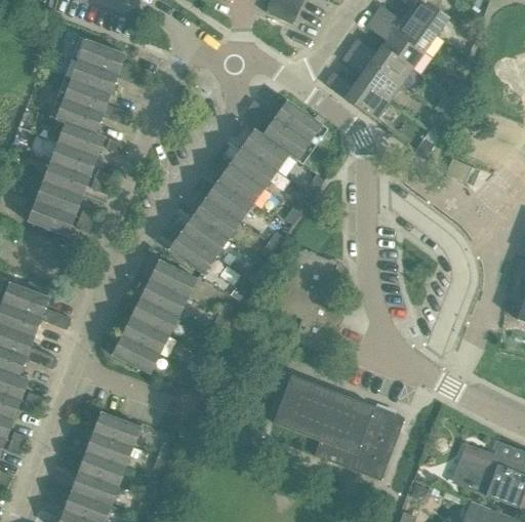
[(292,24),(303,0),(270,0),(265,10),(292,24)]
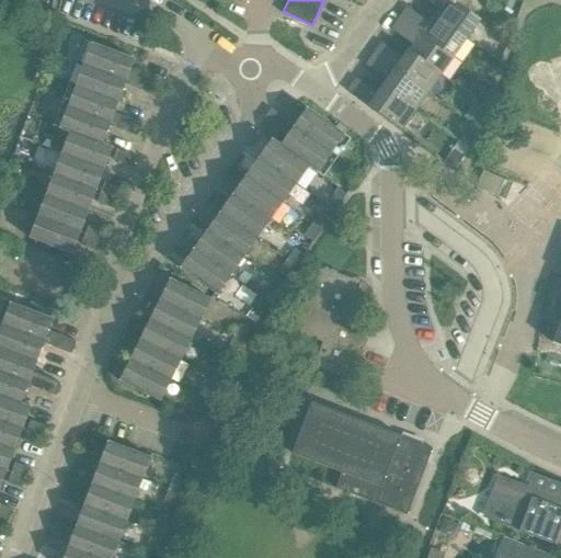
[(479,18),(462,6),(462,7),(453,0),(428,0),(438,7),(433,13),(466,36),(479,18)]
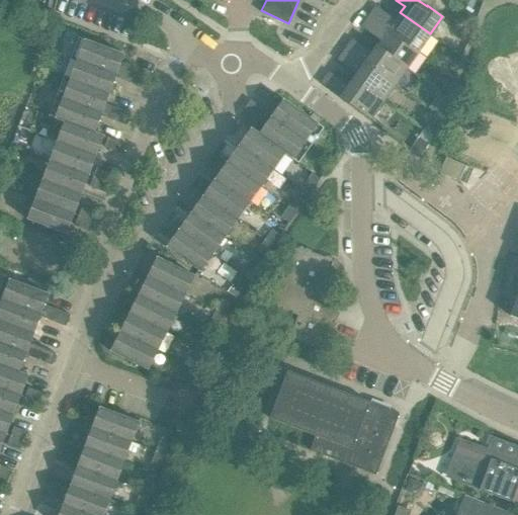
[(430,33),(400,12),(396,18),(375,4),(368,14),(418,50),(430,33)]
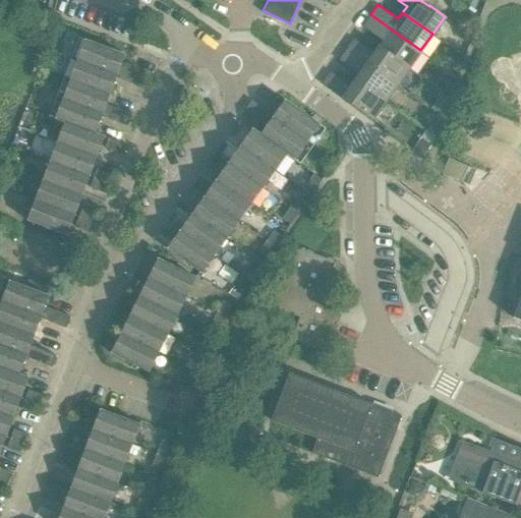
[(420,50),(370,14),(363,24),(384,39),(379,46),(409,67),(420,50)]
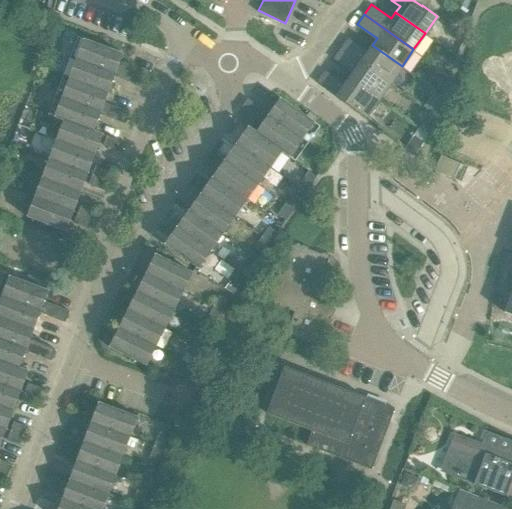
[(143,72),(117,63),(121,52),(84,37),(69,78),(106,92),(114,74),(139,83),(143,72)]
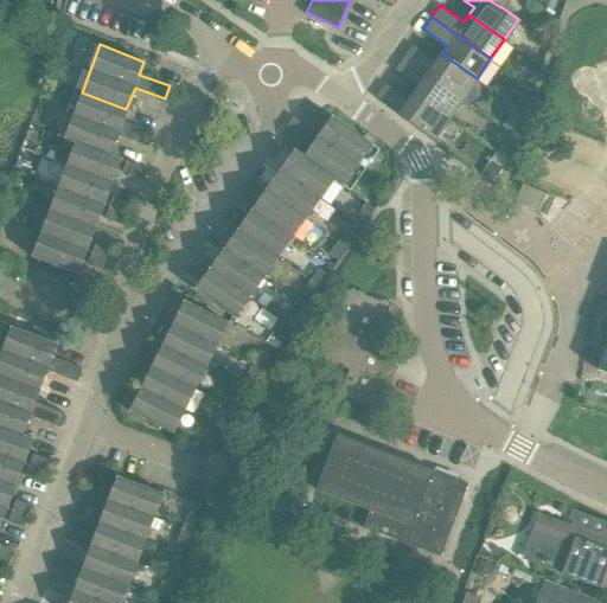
[(477,78),(441,53),(435,61),(413,44),(403,55),(462,97),(477,78)]
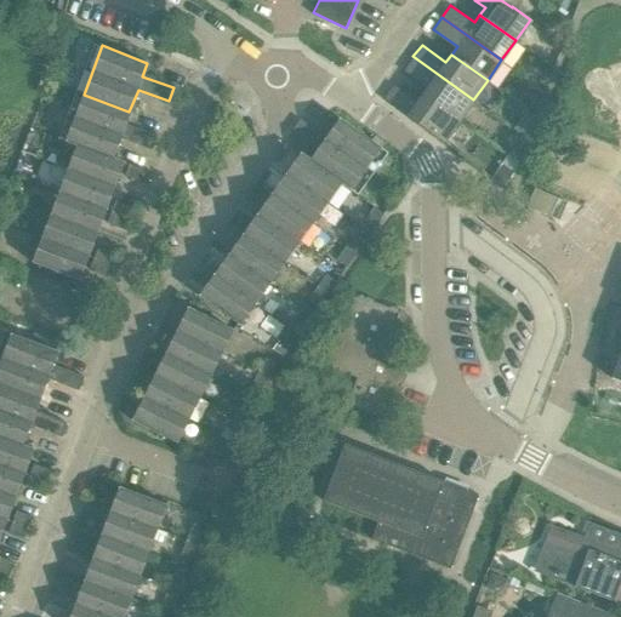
[(473,100),(412,56),(404,68),(428,86),(423,93),(460,119),(473,100)]
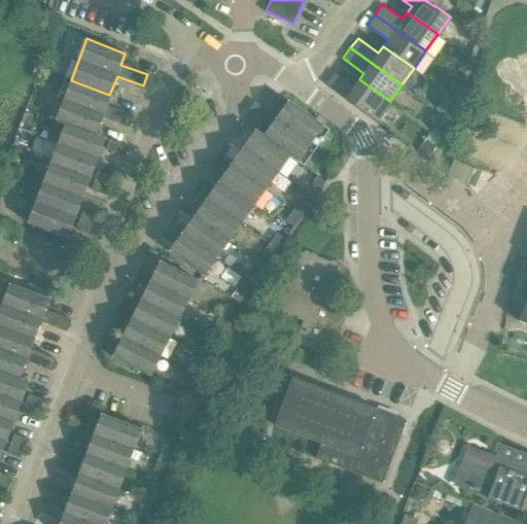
[(390,101),(359,79),(354,85),(334,71),(326,82),(377,118),(390,101)]
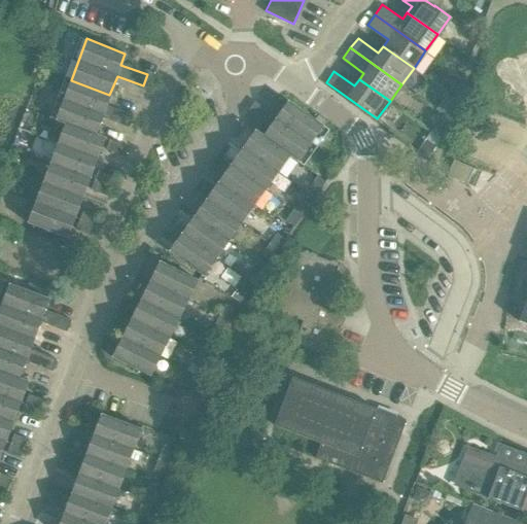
[(133,113),(106,103),(109,95),(71,80),(56,119),(65,123),(66,121),(96,133),(102,115),(129,125),(133,113)]
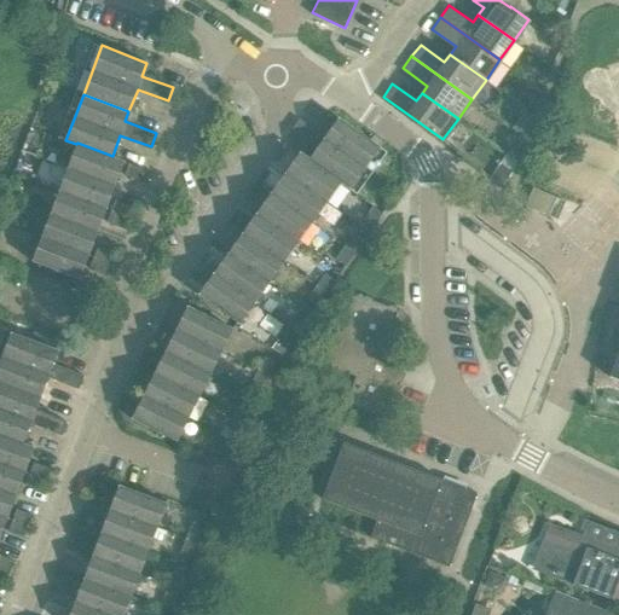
[(350,187),(379,145),(339,116),(325,135),(299,117),(290,128),(317,148),(310,157),(310,158),(340,180),(350,187)]
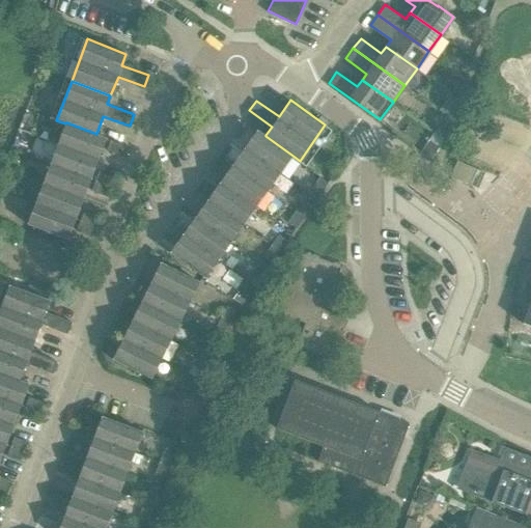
[(98,158),(106,137),(96,134),(66,122),(65,123),(58,143),(98,158)]
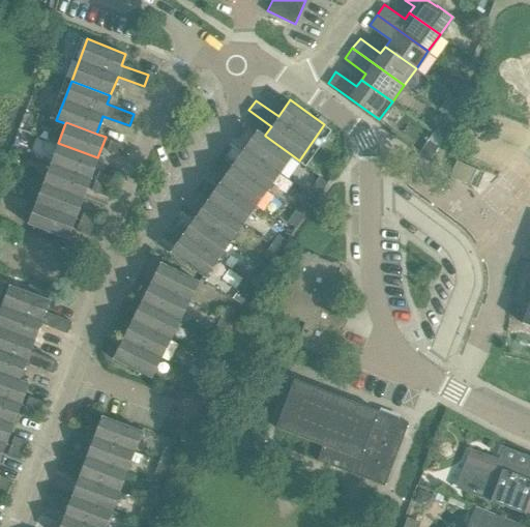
[(291,154),(265,136),(265,135),(257,129),(244,147),(278,172),(291,154)]
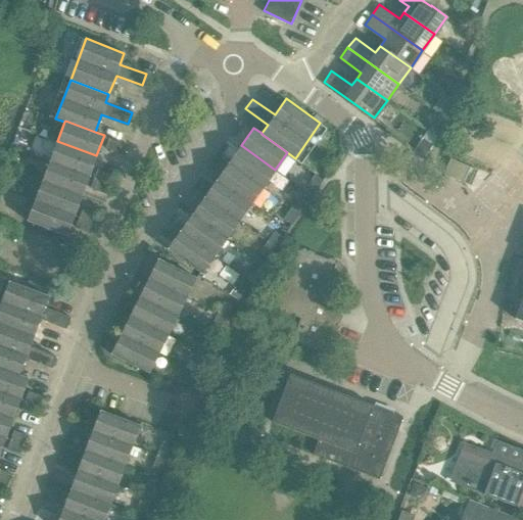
[(117,151),(122,141),(108,137),(105,146),(117,151)]
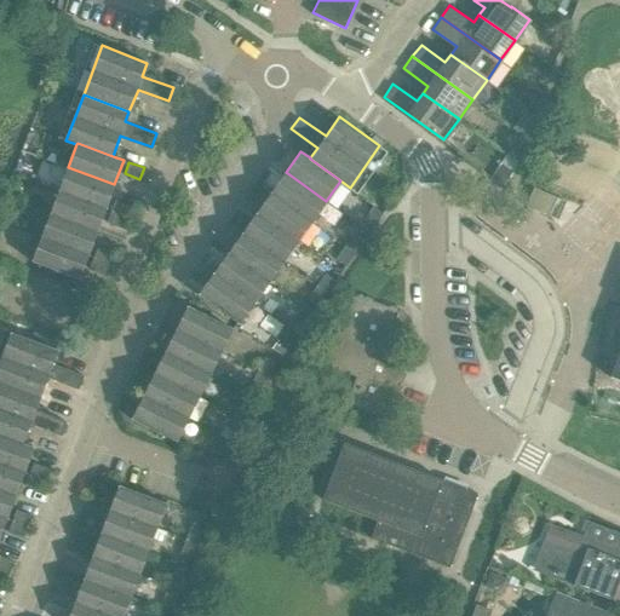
[(105,207),(114,184),(68,167),(59,190),(105,207)]
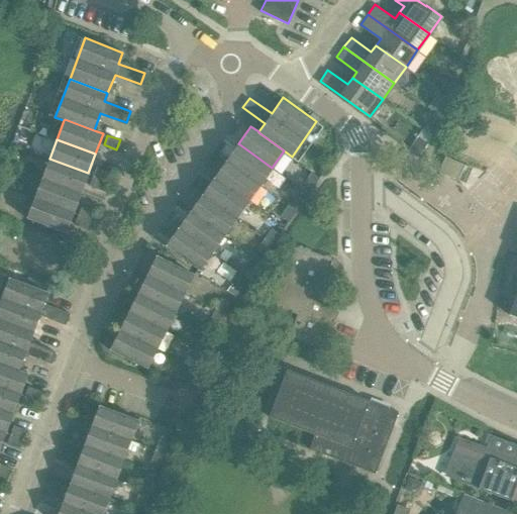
[(272,168),(238,143),(226,161),(260,184),(272,168)]
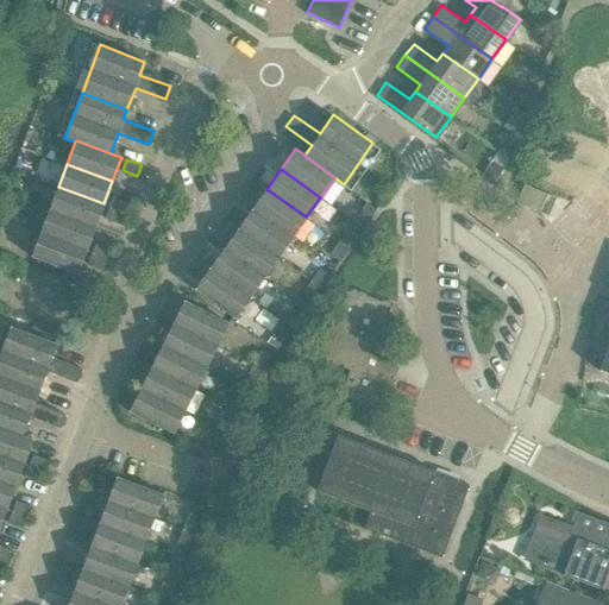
[(546,191),(523,182),(516,201),(539,210),(546,191)]
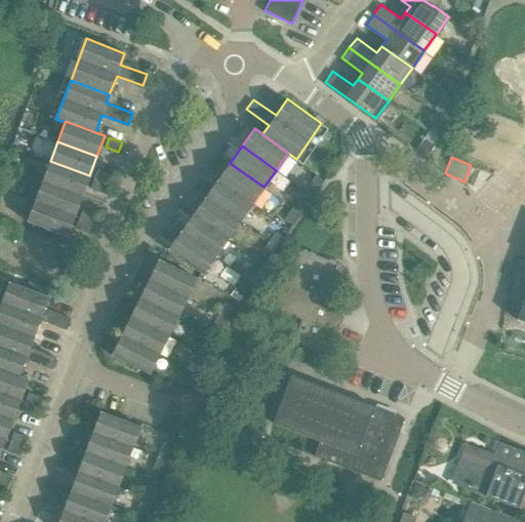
[(82,195),(89,175),(50,161),(43,181),(82,195)]
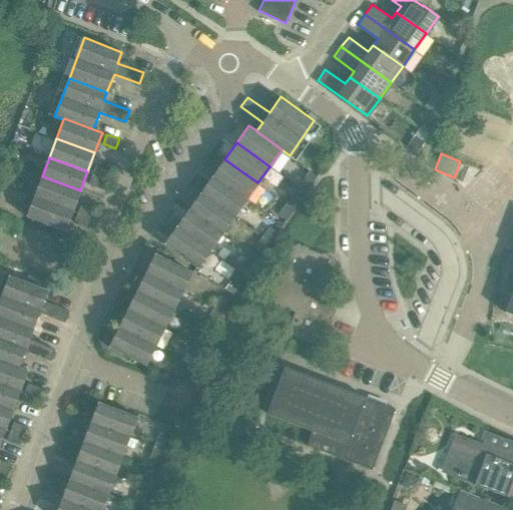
[(258,182),(224,159),(212,176),(245,199),(258,182)]
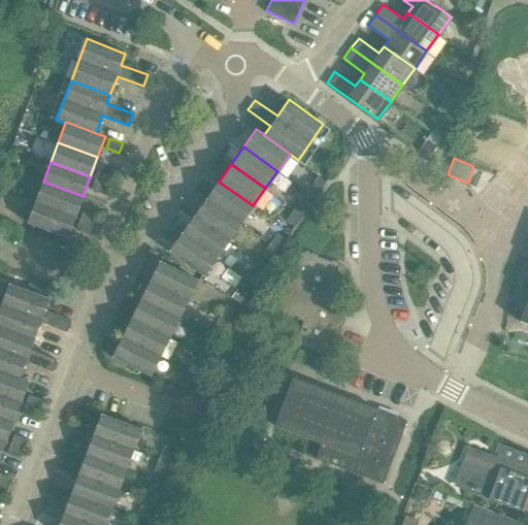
[(107,183),(110,173),(98,169),(94,178),(107,183)]
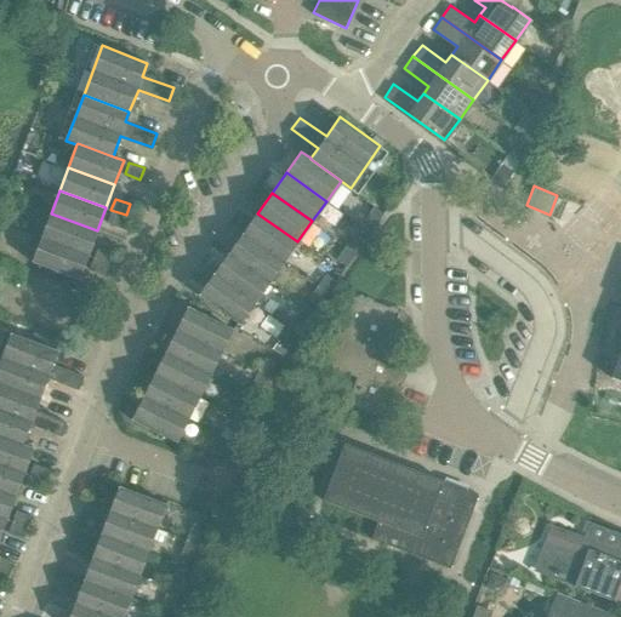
[(374,226),(383,212),(374,205),(364,218),(374,226)]
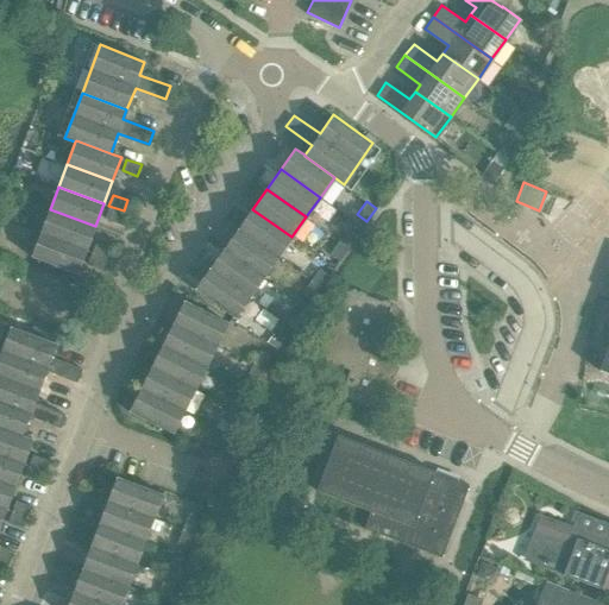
[(119,222),(124,210),(108,206),(105,216),(119,222)]
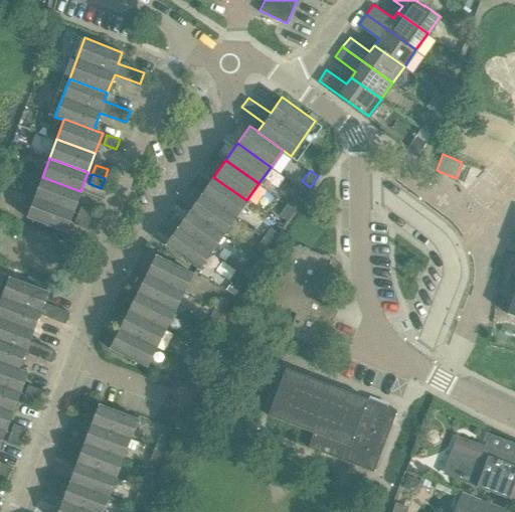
[(73,210),(80,191),(42,177),(35,196),(73,210)]
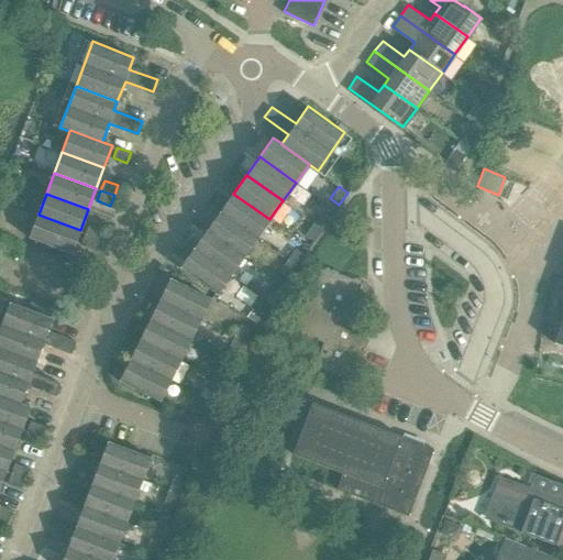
[(269,219),(233,194),(220,212),(256,239),(269,219)]
